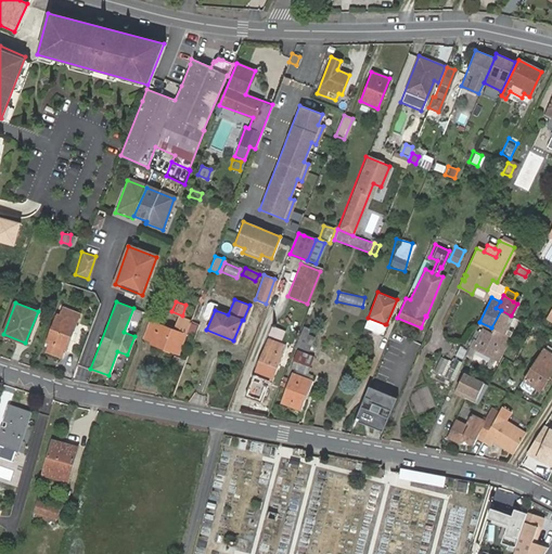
[(197,326),(206,330),(215,310),(206,306),(197,326)]
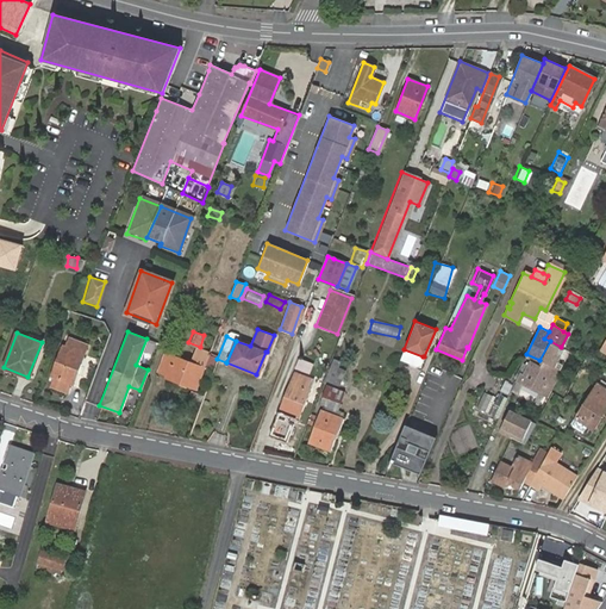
[(86,346),(68,339),(66,347),(62,346),(50,376),(54,377),(50,386),(66,392),(68,384),(72,384),(86,346)]
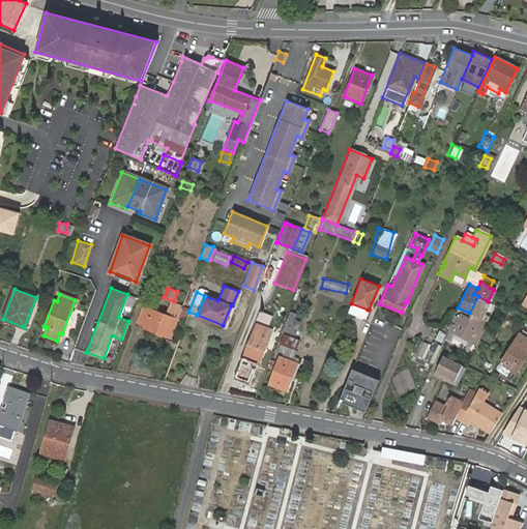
[(481,319),(490,302),(488,301),(478,296),(469,313),(468,315),(467,317),(460,313),(454,324),(451,323),(448,330),(474,343),(486,321),(481,319)]
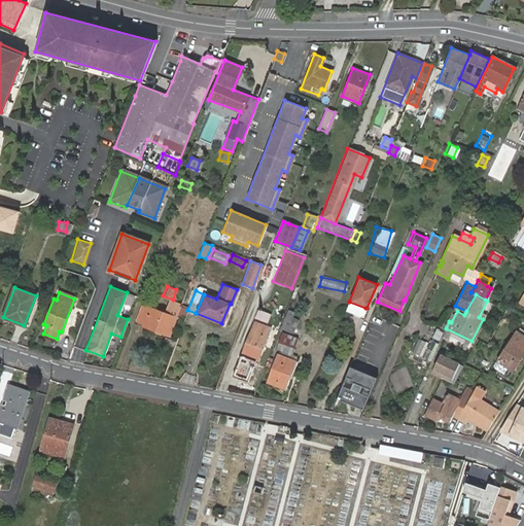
[(365,308),(349,302),(345,311),(361,318),(365,308)]
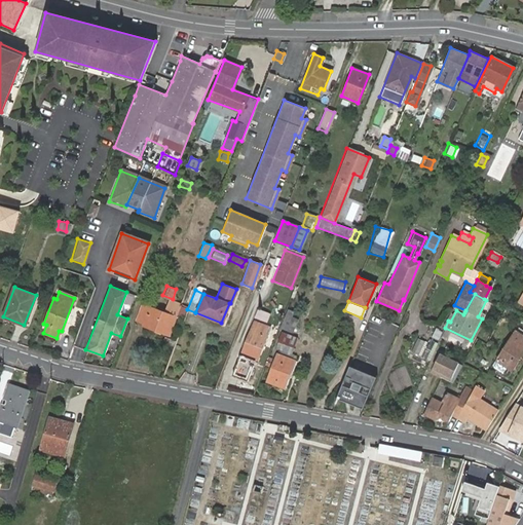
[(175,316),(142,304),(136,320),(142,323),(142,325),(167,335),(175,316)]
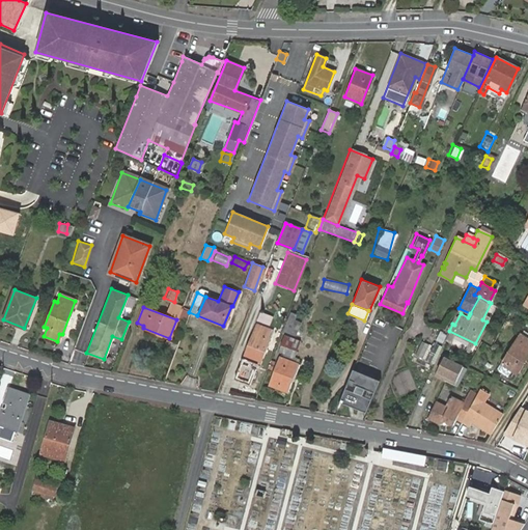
[(254,321),(267,326),(271,315),(258,310),(254,321)]
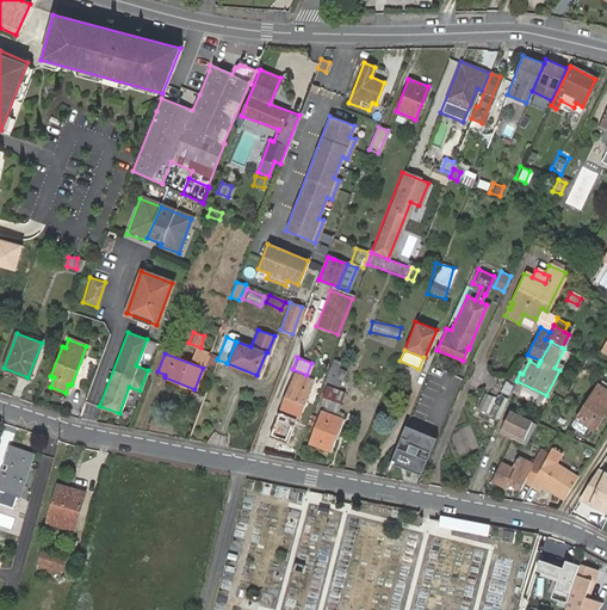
[(341,374),(329,370),(326,380),(338,384),(341,374)]
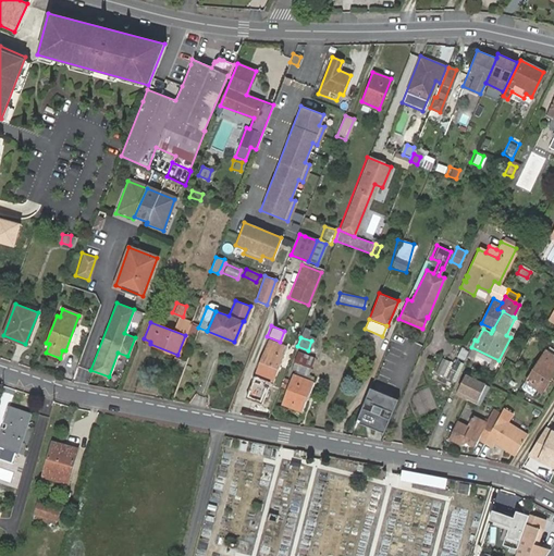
[(283,345),(270,340),(267,347),(265,346),(253,374),(260,378),(265,379),(271,382),(283,353),(281,351),(283,345)]
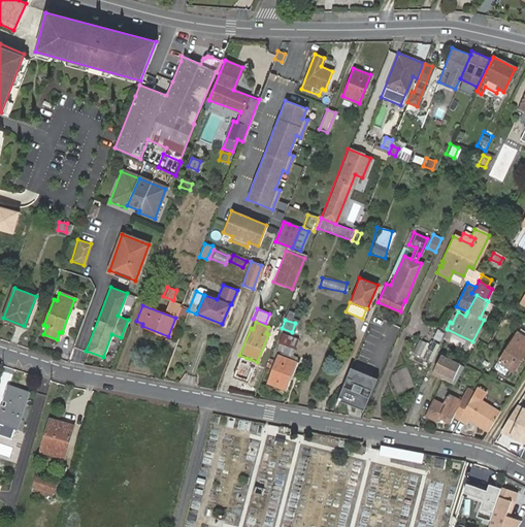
[(520,354),(522,356),(524,350),(524,336),(518,331),(499,362),(513,370),(518,362),(516,361),(520,354)]
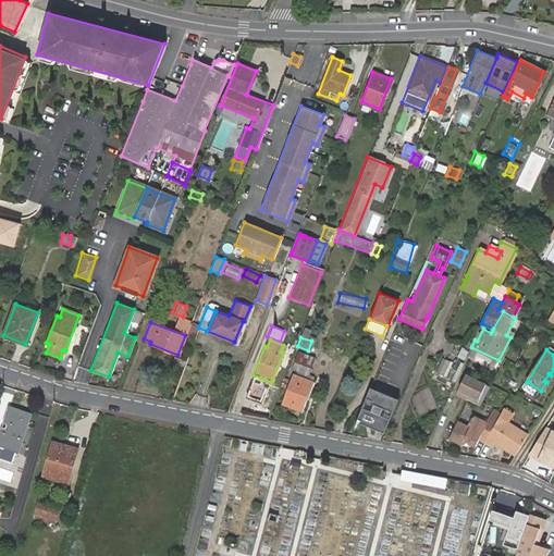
[(315,358),(298,351),(294,360),(311,367),(315,358)]
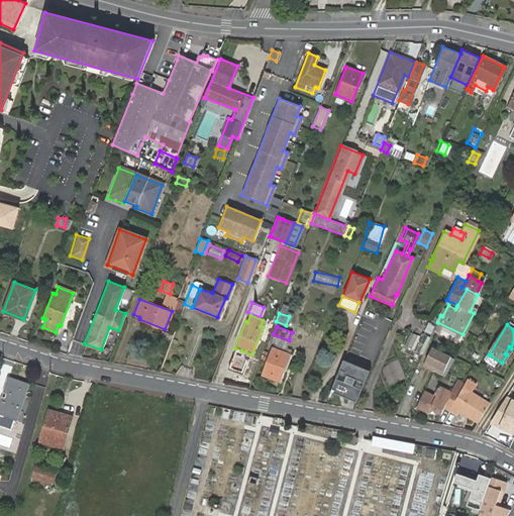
[(406,329),(400,346),(420,354),(427,338),(406,329)]
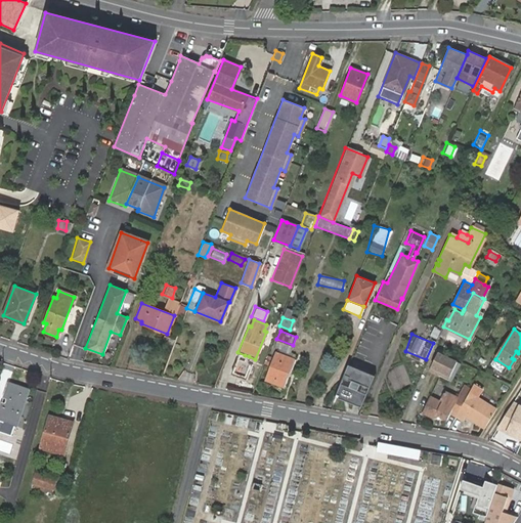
[(293,359),(275,352),(265,380),(281,386),(293,359)]
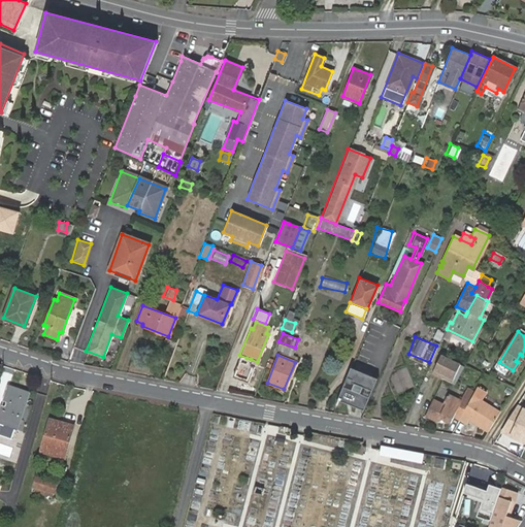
[(434,367),(453,376),(460,364),(440,355),(434,367)]
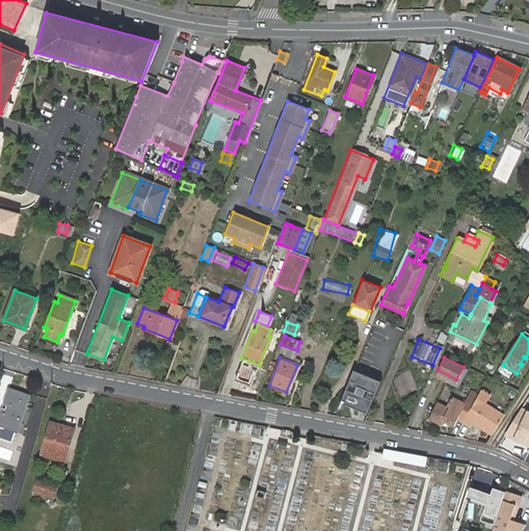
[(248,385),(255,369),(250,367),(253,362),(248,361),(246,365),(240,363),(233,378),(248,385)]
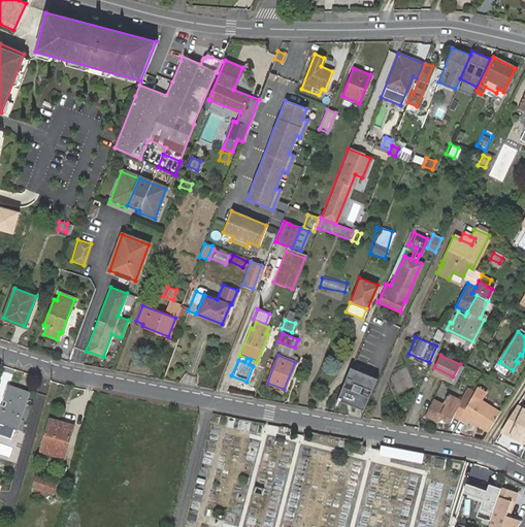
[(351,367),(338,399),(357,406),(363,409),(378,377),(370,375),(351,367)]
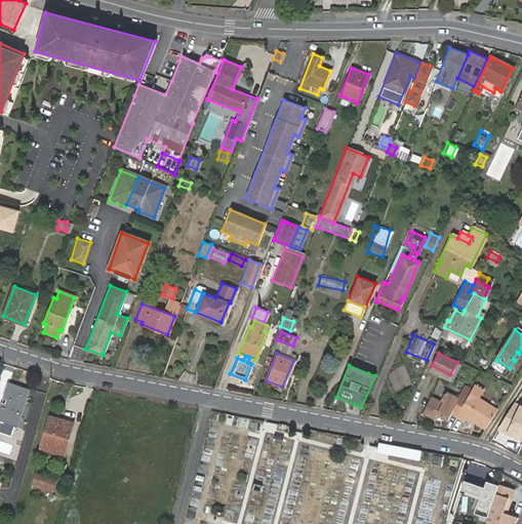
[(440,374),(448,378),(450,374),(432,365),(430,369),(440,374)]
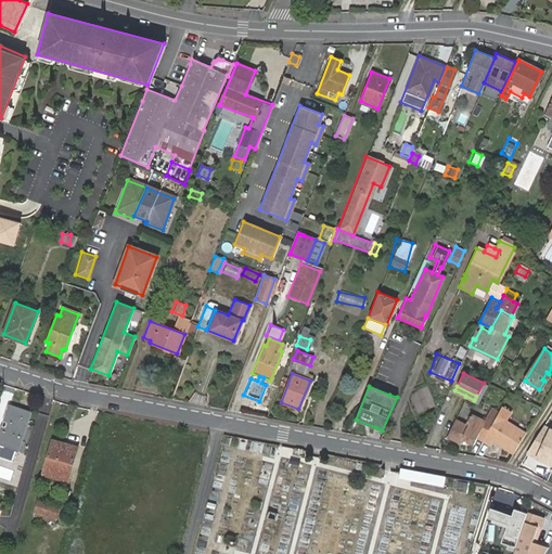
[(28,411),(8,404),(0,426),(0,445),(15,450),(28,411)]
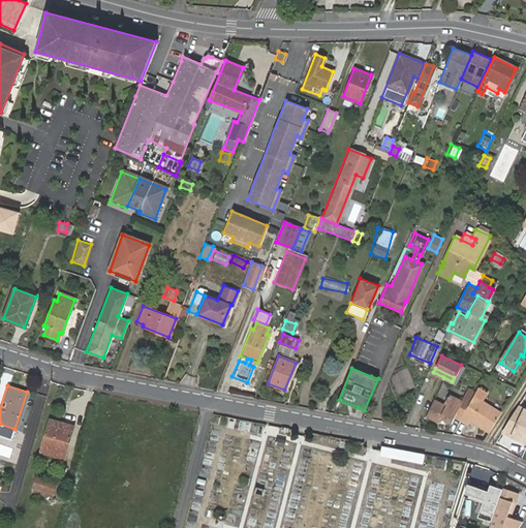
[(481,400),(486,391),(477,386),(472,396),(481,400)]
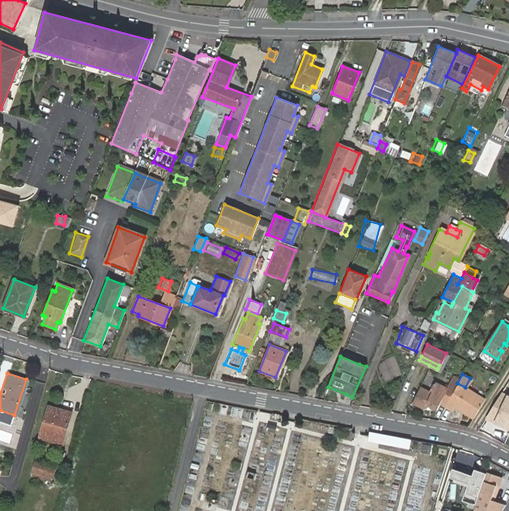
[(418,387),(411,402),(426,409),(431,407),(438,409),(448,388),(434,382),(432,386),(434,390),(432,394),(418,387)]
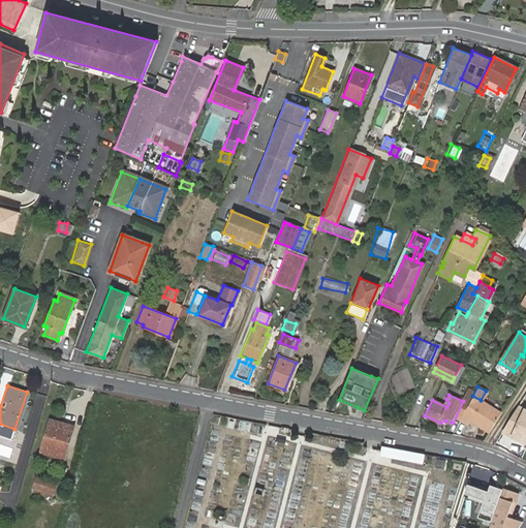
[(489,429),(500,411),(481,400),(472,396),(459,421),(466,425),(469,421),(476,426),(478,422),(489,429)]
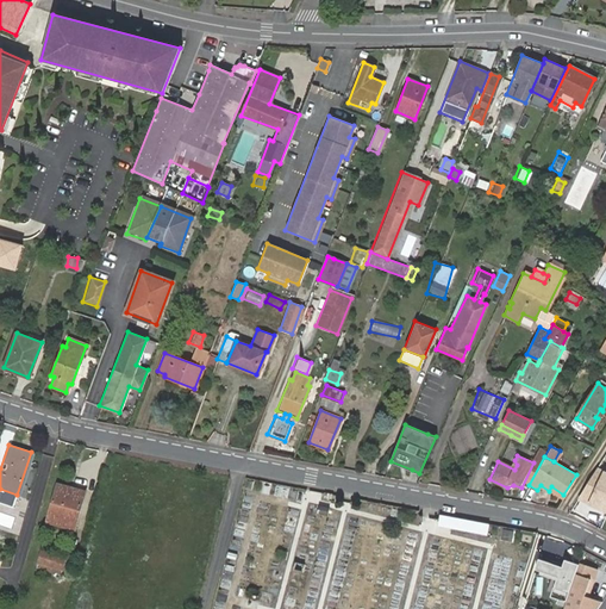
[(603,510),(605,503),(605,472),(592,465),(574,498),(601,513),(603,510)]
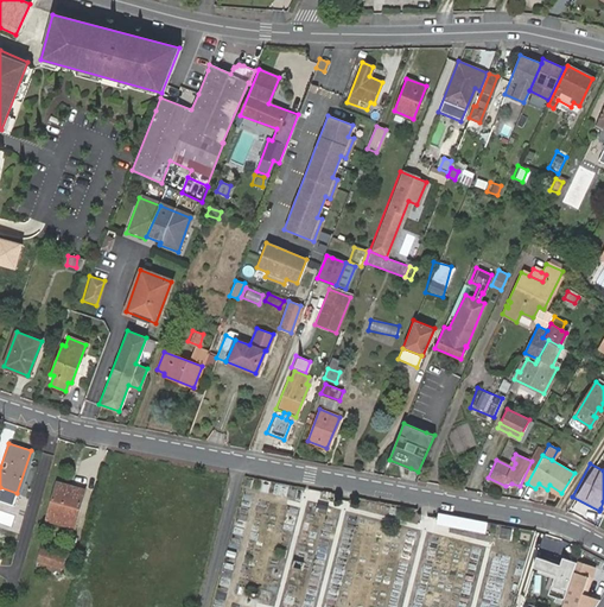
[(82,489),(57,482),(46,518),(72,525),(82,489)]
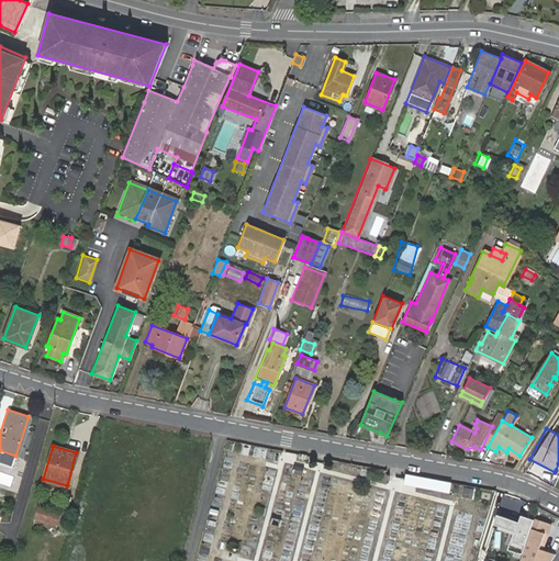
[(517,459),(520,456),(509,448),(506,452),(517,459)]
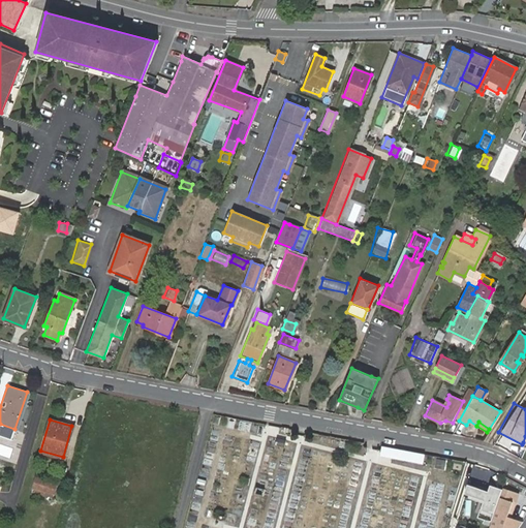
[(423,454),(381,446),(380,455),(422,461),(423,454)]
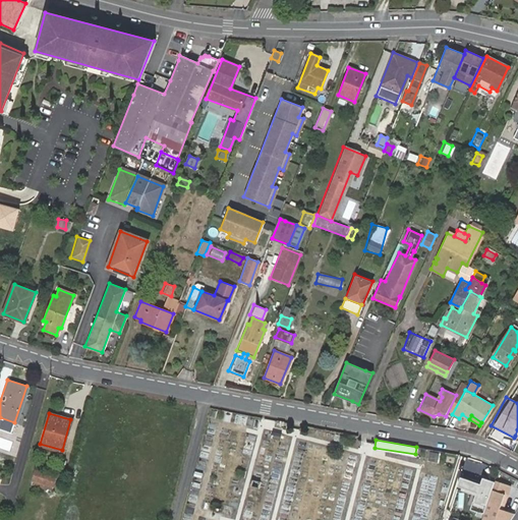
[(439,453),(428,451),(426,459),(437,461),(439,453)]
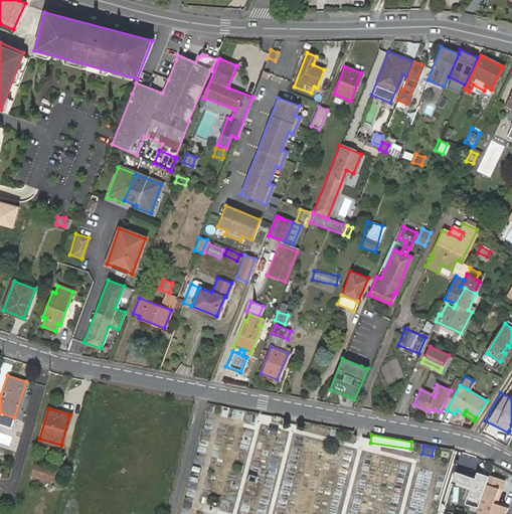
[(55,470),(34,464),(31,474),(32,474),(31,478),(49,483),(50,480),(51,480),(52,479),(57,480),(61,469),(55,468),(55,470)]
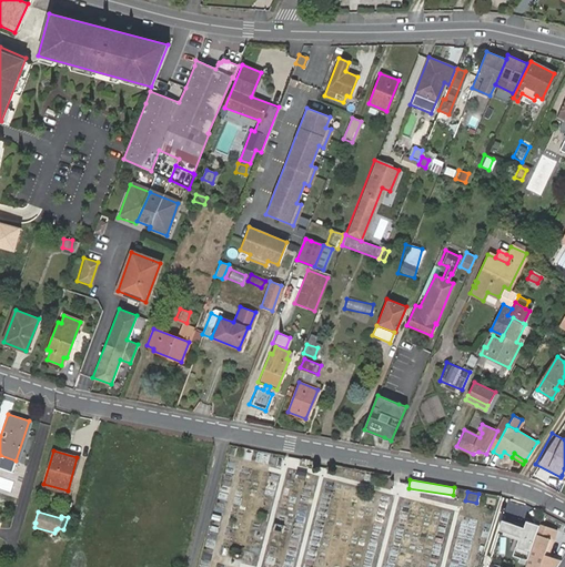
[(522,526),(500,518),(495,530),(518,538),(512,554),(526,558),(538,524),(524,519),(522,526)]
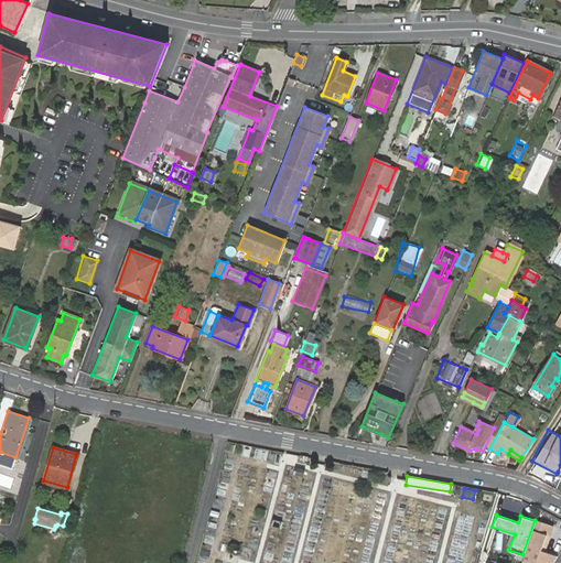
[(522,554),(519,562),(550,562),(556,555),(541,551),(539,550),(545,536),(547,536),(550,526),(535,520),(522,554)]
